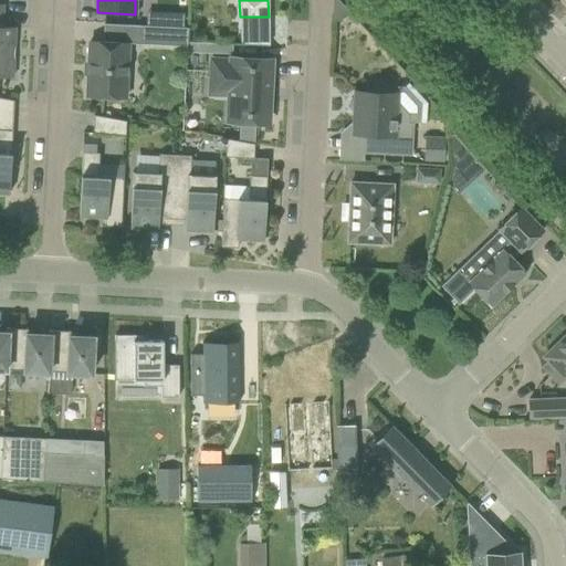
[(350,13),(337,0),(334,0),(334,20),(350,13)]
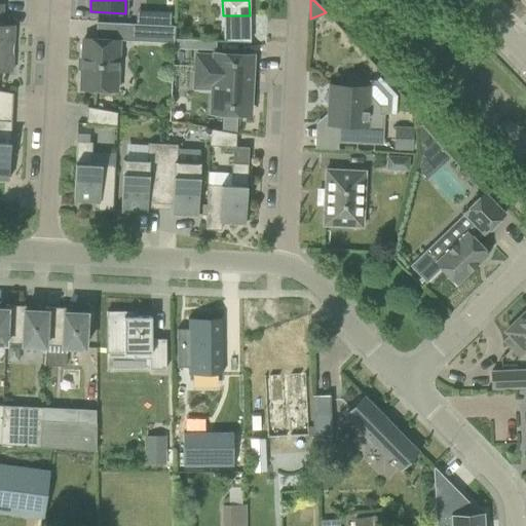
[(0,3),(0,71),(11,72),(13,26),(2,25),(2,4),(0,3)]
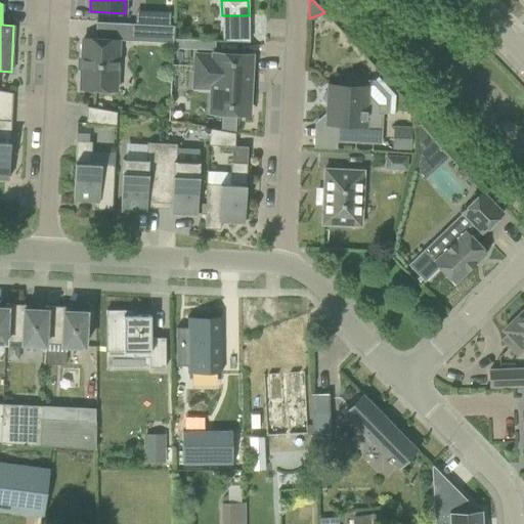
[(138,24),(138,41),(173,43),(174,26),(138,24)]
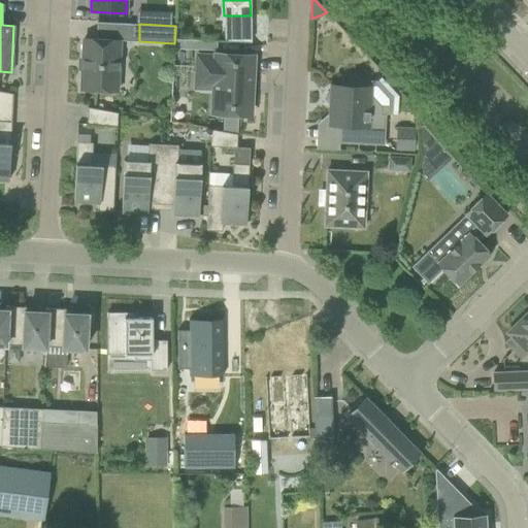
[(84,38),(79,90),(117,91),(120,39),(84,38)]
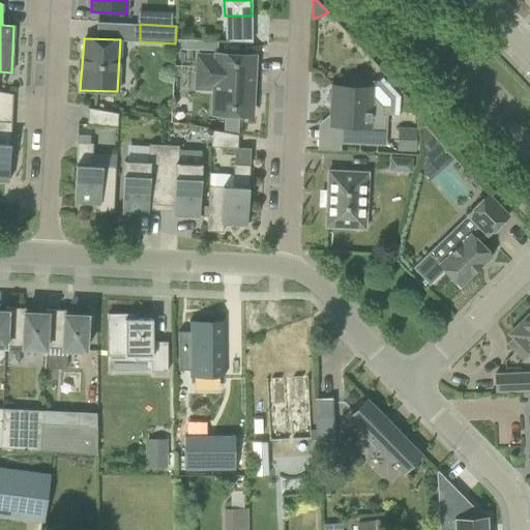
[(218,41),(189,39),(189,50),(217,51),(218,41)]
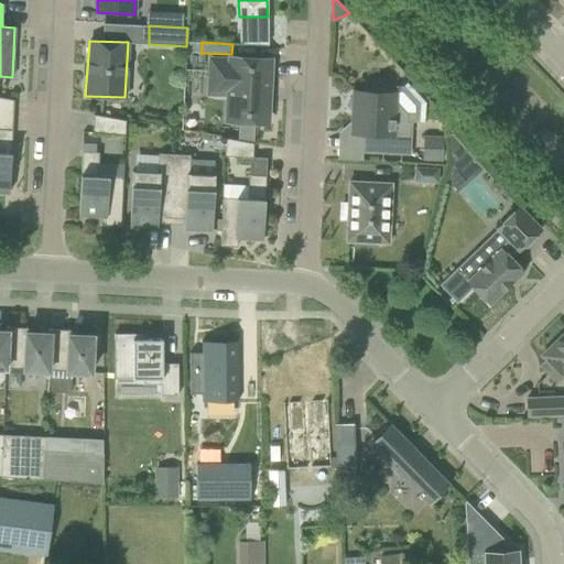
[(229,77),(228,96),(227,120),(267,122),(269,60),(230,57),(230,61),(210,60),(209,76),(229,77)]
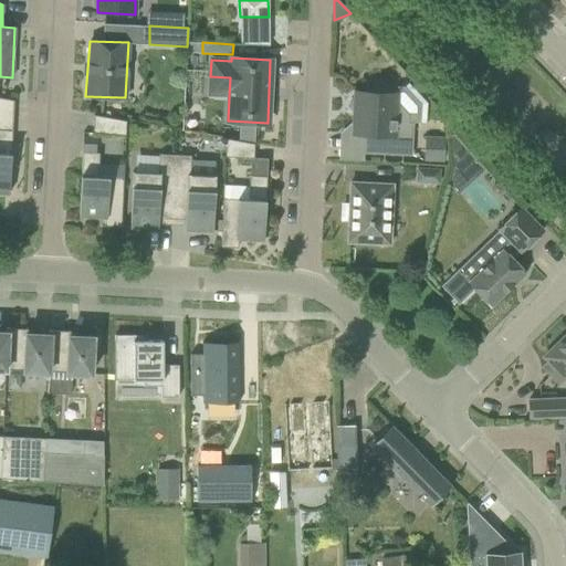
[(396,101),(397,94),(390,93),(380,83),(369,93),(355,92),(355,98),(348,105),(354,112),(353,134),(364,134),(363,152),(410,155),(412,122),(409,122),(409,115),(396,101)]
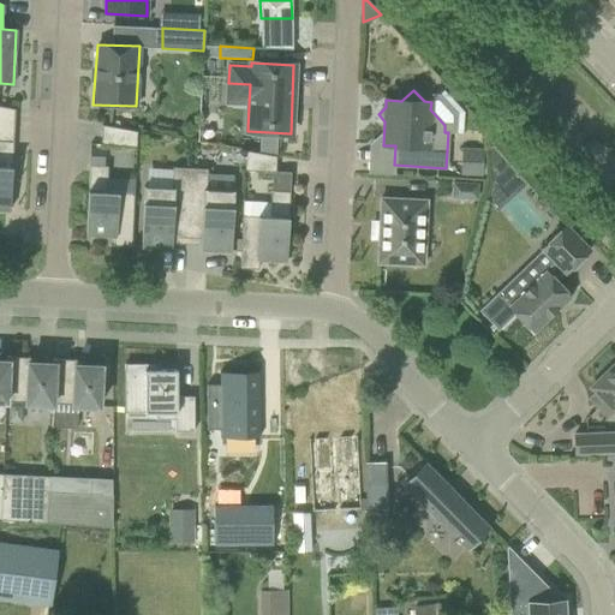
[(137,131),(102,125),(101,145),(136,147),(137,131)]
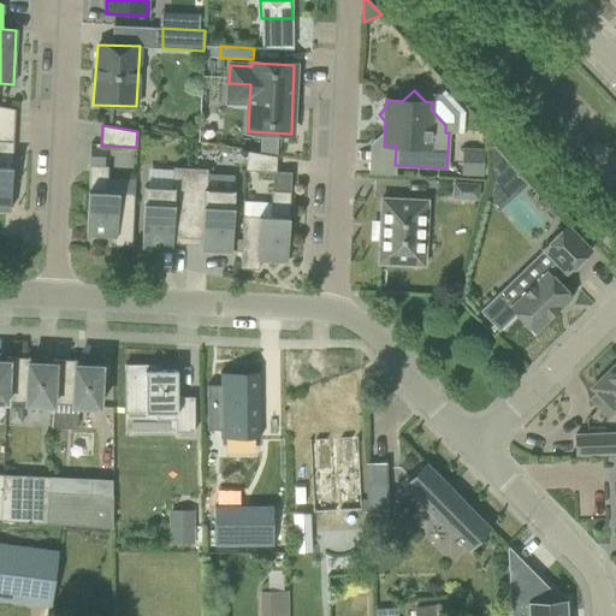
[(0,209),(10,211),(13,142),(0,141),(0,209)]
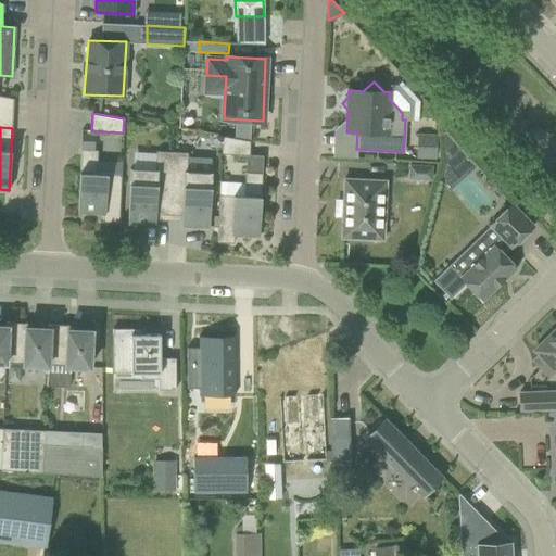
[(445,165),(444,173),(466,153),(445,130),(442,134),(445,165)]
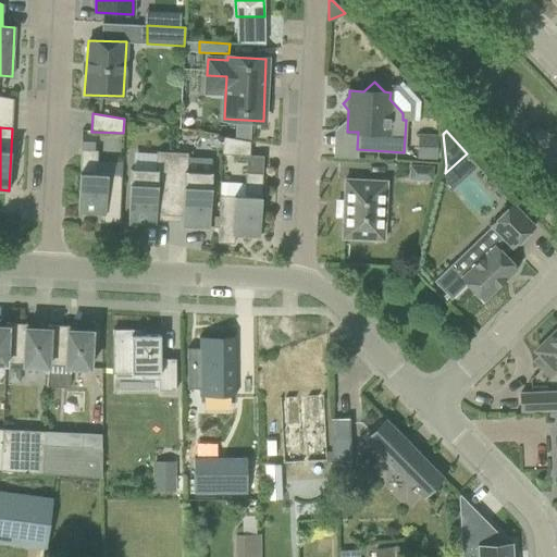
[(251,141),(223,137),(222,155),(250,156),(251,141)]
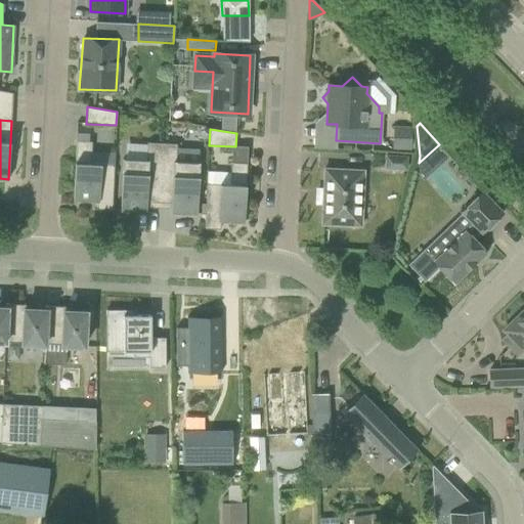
[(91,141),(76,141),(74,200),(96,201),(96,209),(113,210),(114,165),(90,164),(91,141)]
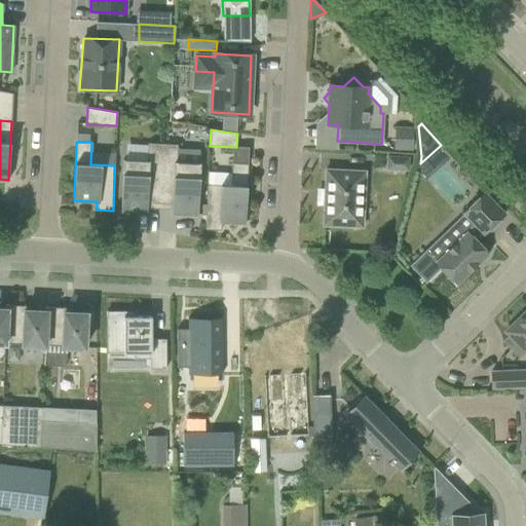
[(147,202),(159,203),(162,144),(148,143),(147,160),(123,159),(120,211),(147,212),(147,202)]
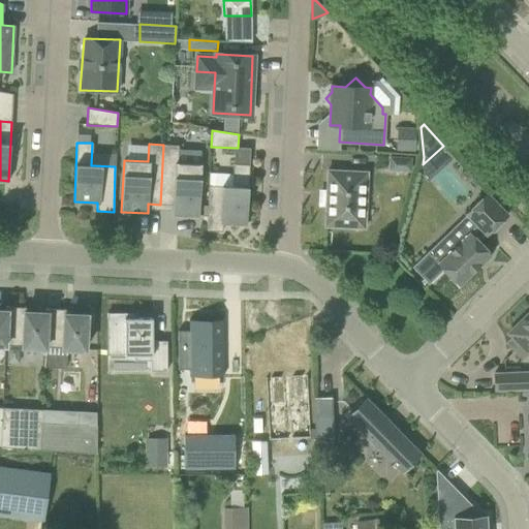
[(179,146),(163,145),(160,205),(173,205),(173,215),(198,216),(201,164),(178,162),(179,146)]
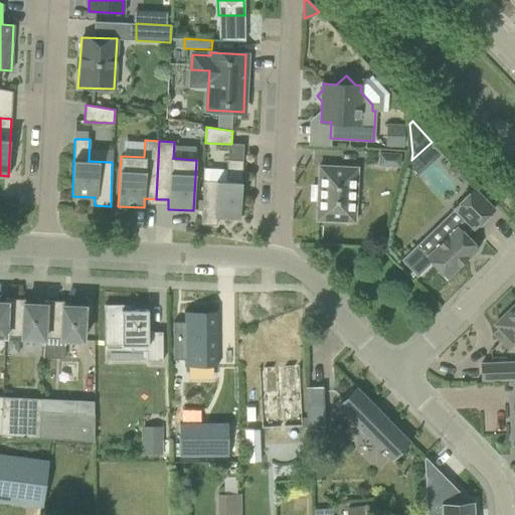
[(226,181),(205,180),(203,180),(201,224),(216,225),(216,217),(239,218),(242,161),(227,160),(226,181)]
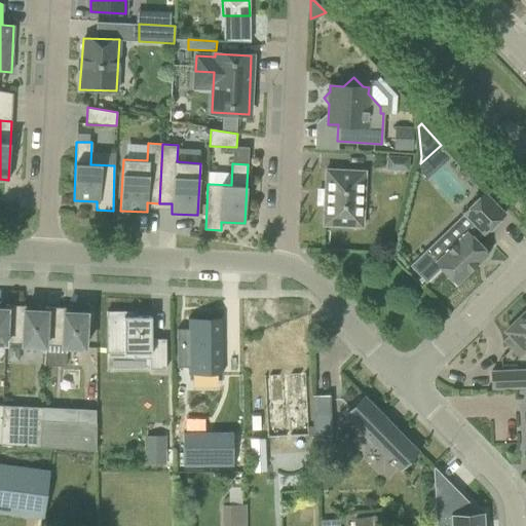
[(326,170),(323,225),(362,227),(365,172),(326,170)]
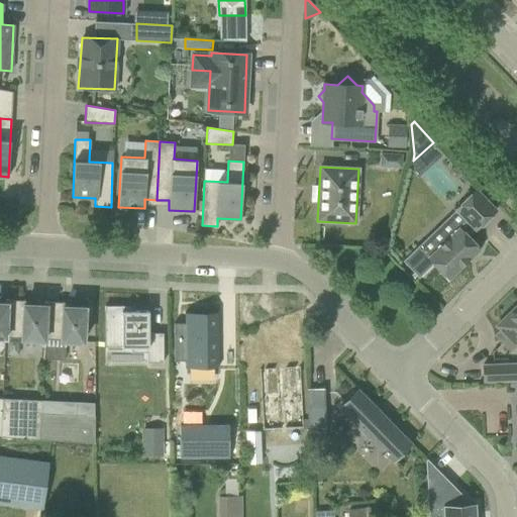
[(467,220),(429,256),(418,245),(403,261),(419,278),(434,263),(449,279),(480,249),(467,237),(475,229),(476,230),(496,211),(476,190),(455,209),(467,220)]
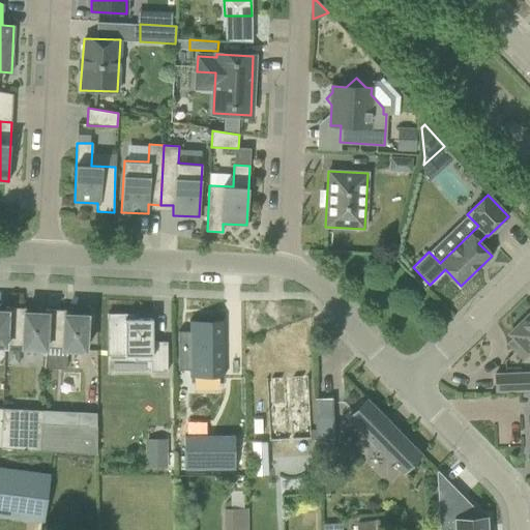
[(46,348),(46,345),(45,345),(47,313),(46,313),(26,312),(26,308),(6,307),(6,312),(5,343),(6,343),(23,344),(23,347),(46,348)]
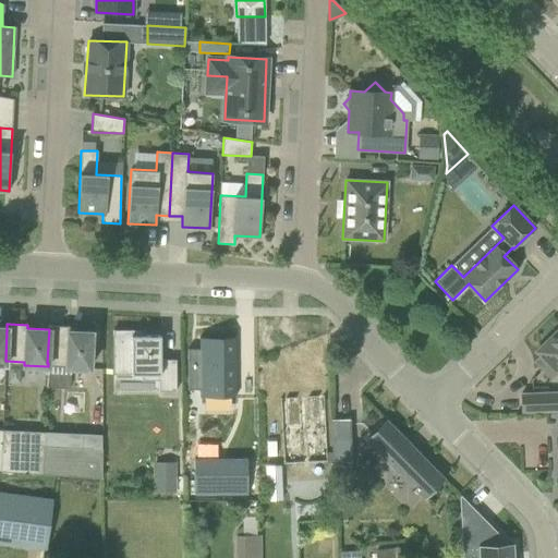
[(48,325),(48,329),(49,329),(47,363),(48,363),(65,364),(65,367),(91,368),(92,331),(69,330),(69,326),(48,325)]
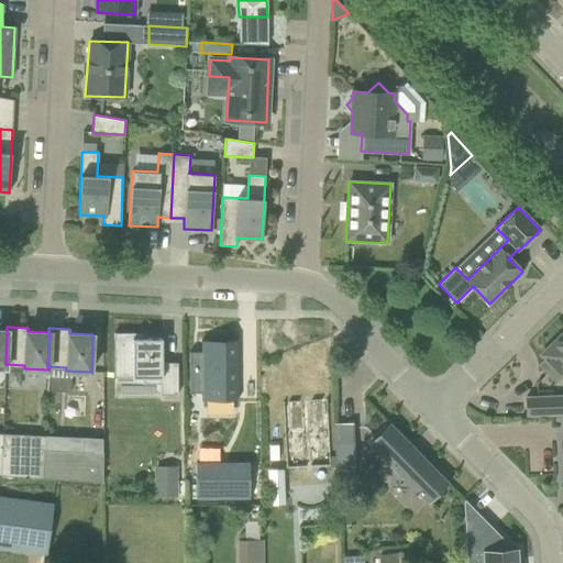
[(562,332),(541,354),(544,359),(539,365),(554,382),(561,376),(562,377),(562,332)]
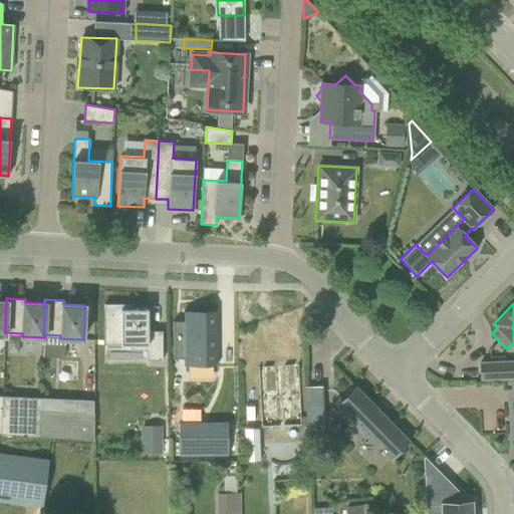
[(148,331),(148,309),(122,309),(122,304),(103,304),(104,345),(130,345),(130,350),(147,350),(147,360),(162,360),(162,331),(148,331)]
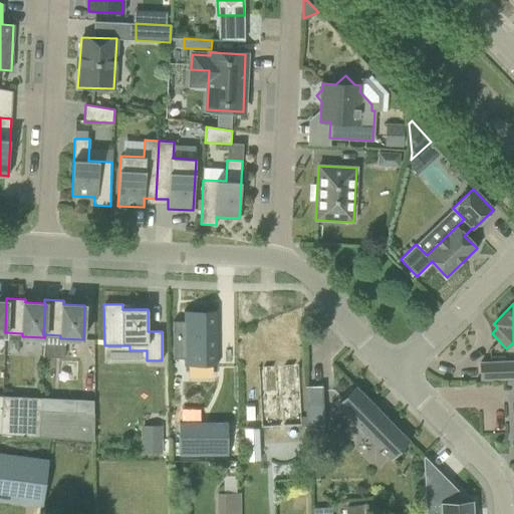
[(186,312),(184,312),(184,322),(173,323),(174,360),(185,360),(185,367),(186,367),(186,366),(215,365),(215,367),(217,367),(217,312),(215,312),(215,313),(186,313),(186,312)]
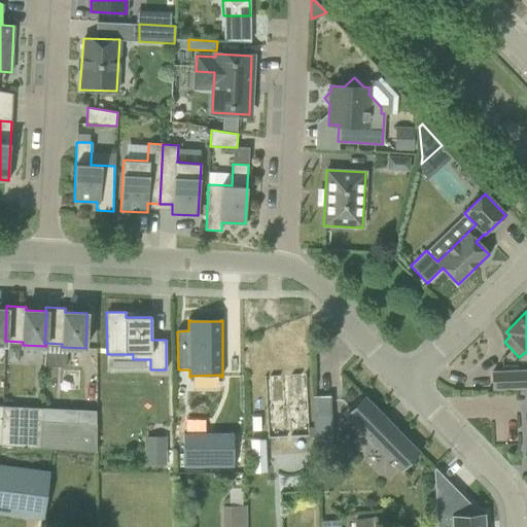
[(526,370),(492,372),(493,390),(526,388),(526,370)]
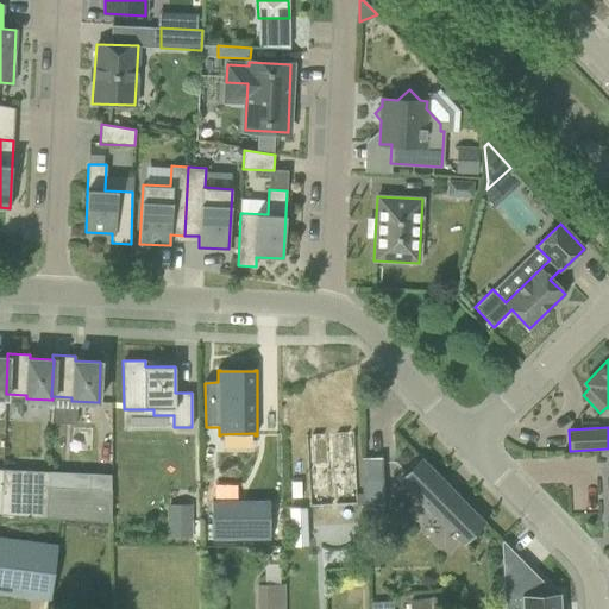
[(363,508),(384,507),(382,458),(362,459),(363,508)]
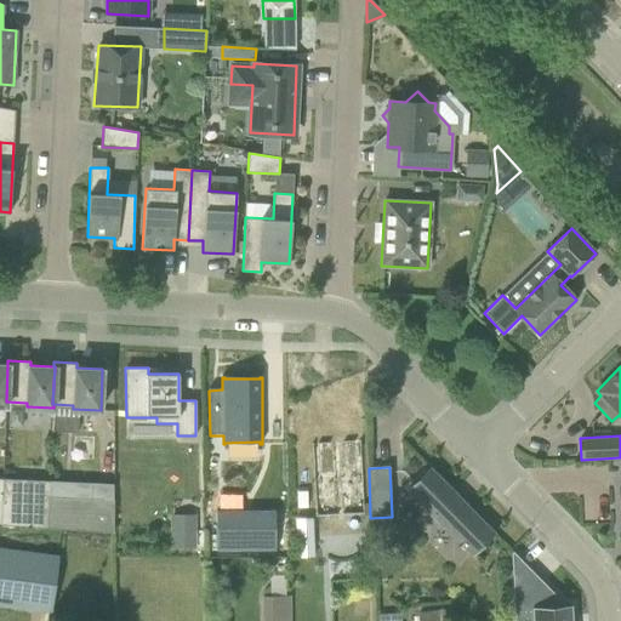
[(463,547),(472,556),(495,534),(429,467),(406,489),(460,543),(459,545),(462,548),(463,547)]
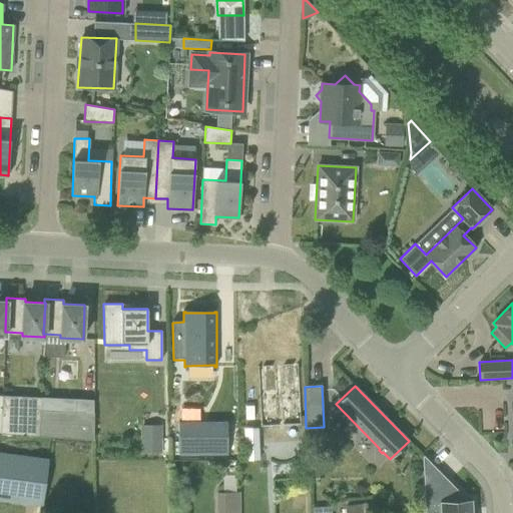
[(1,395),(0,408),(0,415),(0,416),(0,433),(42,436),(43,411),(44,396),(1,395)]
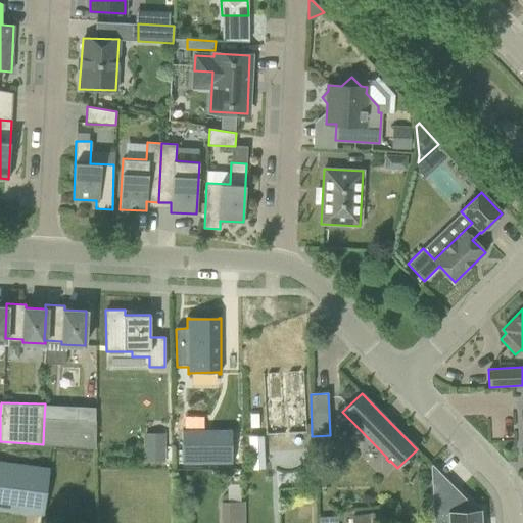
[(97,448),(98,420),(44,419),(43,444),(97,448)]
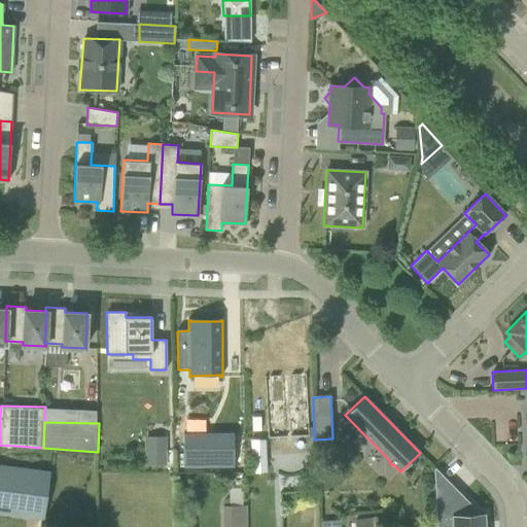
[(184,436),(183,467),(234,467),(234,436),(184,436)]
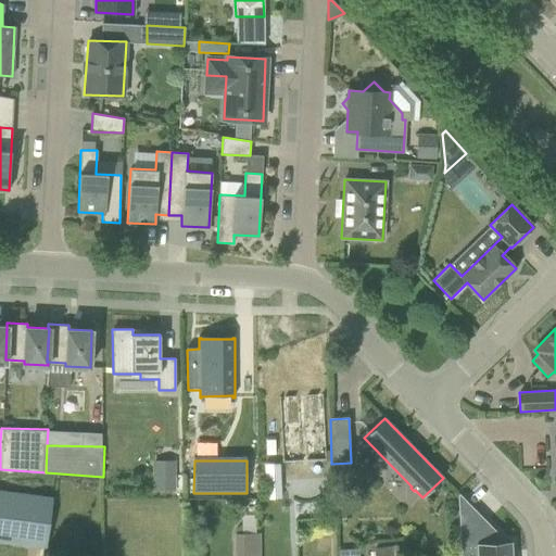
[(267,497),(280,496),(278,462),(265,463),(267,497)]
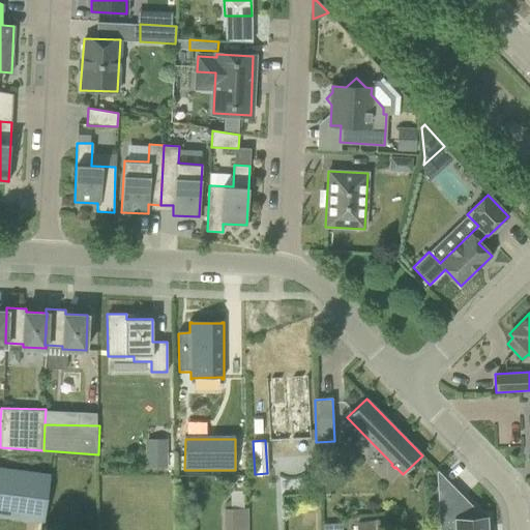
[(166,468),(166,453),(147,453),(147,468),(166,468)]
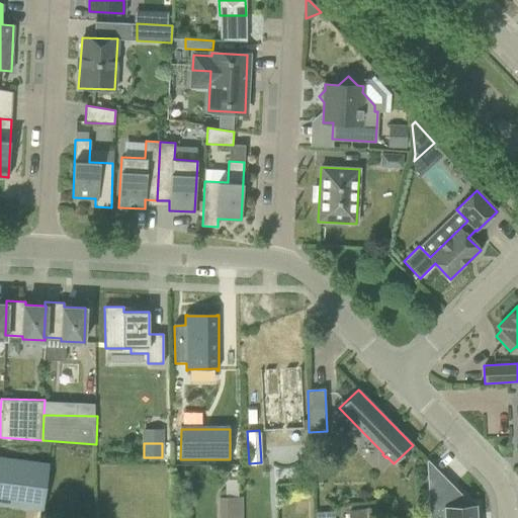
[(0,504),(42,510),(49,463),(0,457),(0,504)]
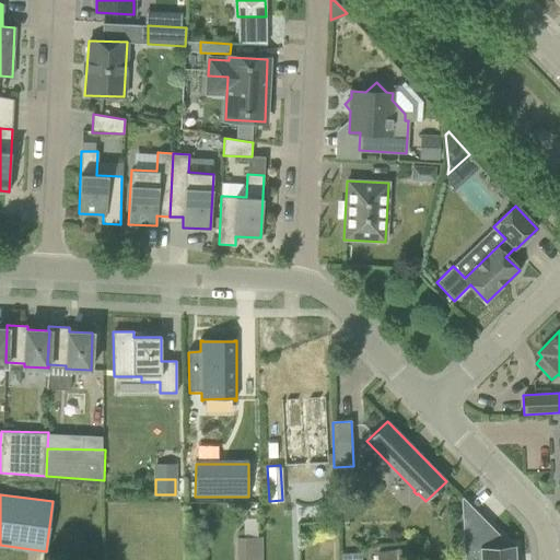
[(461,498),(462,525),(476,511),(463,497),(461,498)]
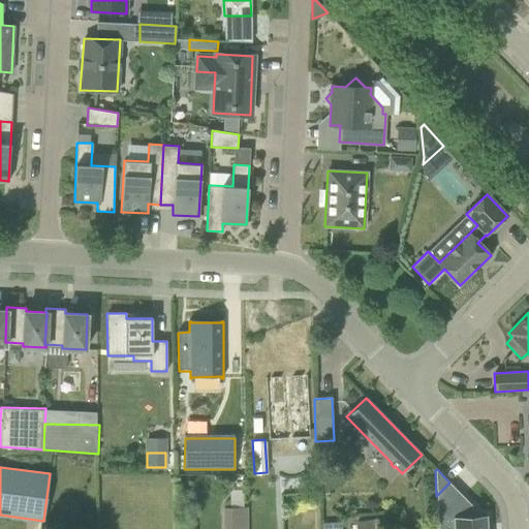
[(442,508),(437,509),(438,528),(487,528),(487,521),(487,518),(487,516),(486,516),(481,516),(459,493),(442,508)]
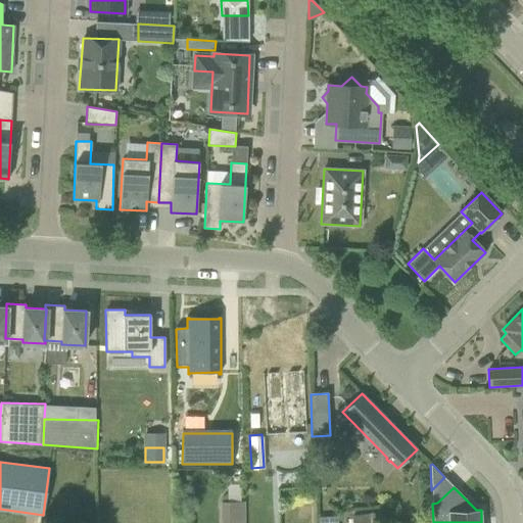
[(245,522),(245,502),(225,502),(225,503),(228,522),(245,522)]
